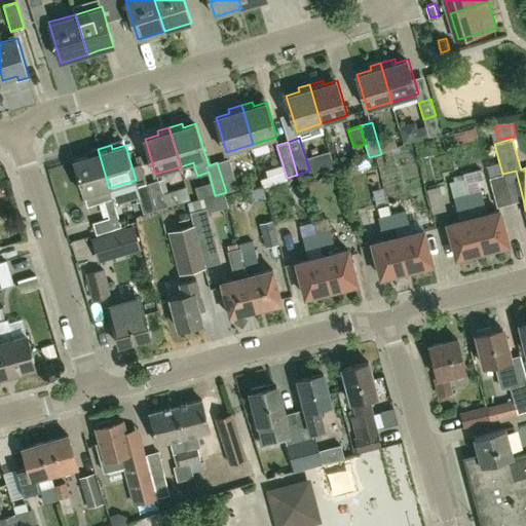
[(113,198),(109,188),(98,149),(87,152),(88,156),(74,160),(85,195),(88,205),(104,201),(113,198)]
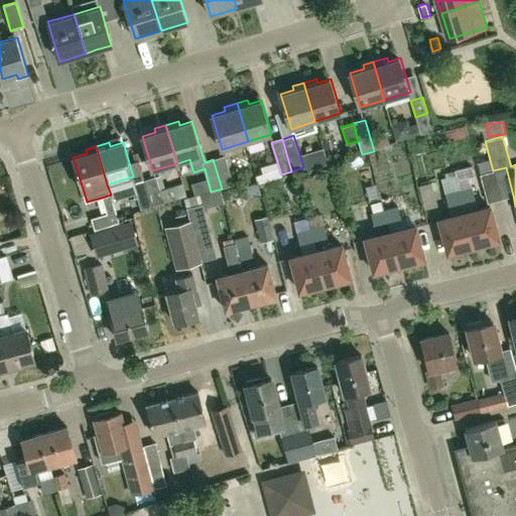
[(316,165),(327,163),(325,147),(314,149),(316,165)]
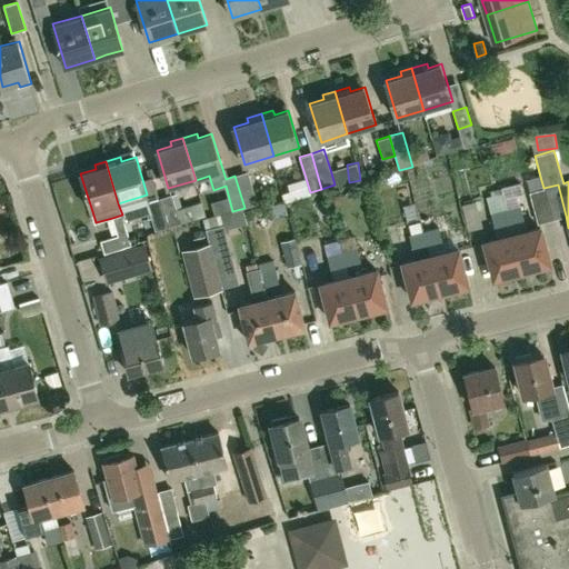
[(245,208),(258,203),(248,171),(235,176),(245,208)]
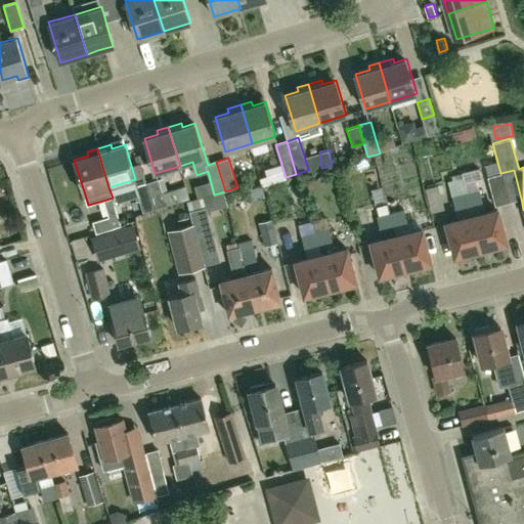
[(461,172),(470,206),(482,203),(478,185),(479,185),(478,181),(481,179),(478,168),(461,172)]
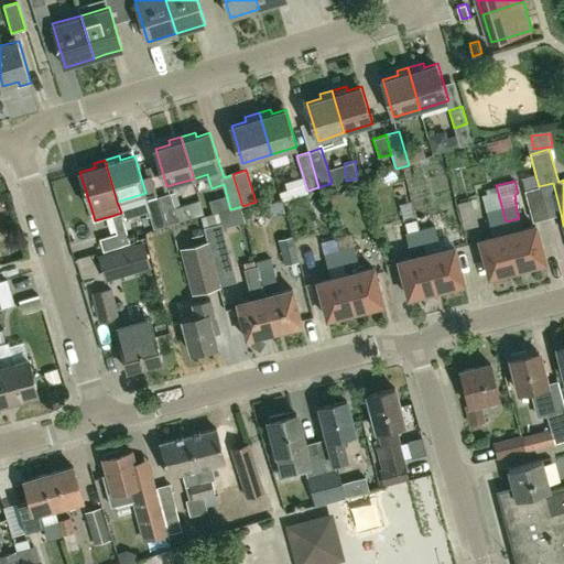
[(489,225),(506,221),(496,185),(496,187),(490,187),(490,191),(486,192),(487,194),(483,195),(487,213),(489,225)]
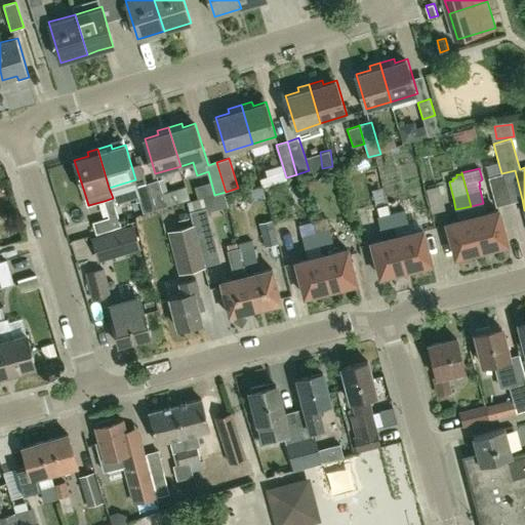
[(147,184),(154,209),(165,206),(158,179),(147,184)]
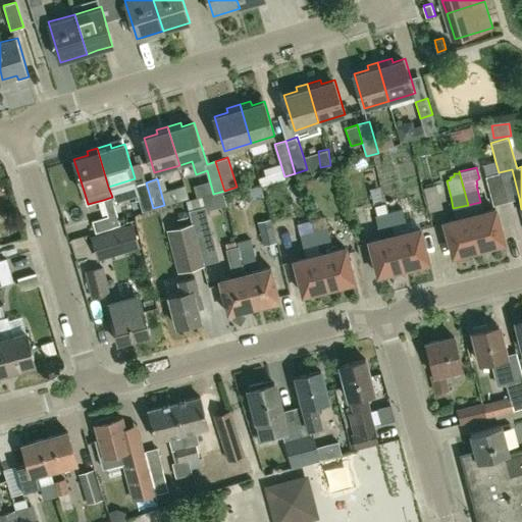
[(142,212),(153,208),(146,183),(134,186),(142,212)]
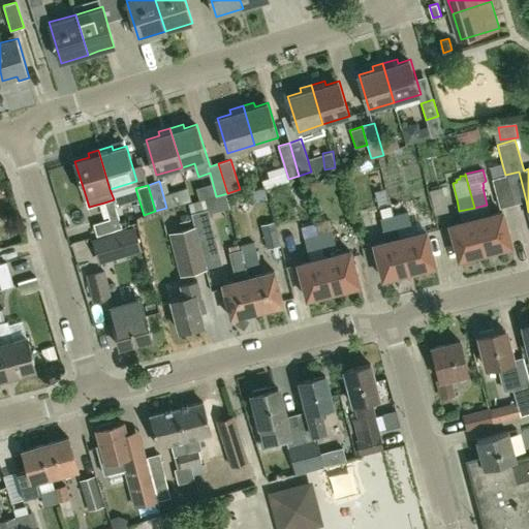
[(418,194),(425,218),(455,210),(448,186),(418,194)]
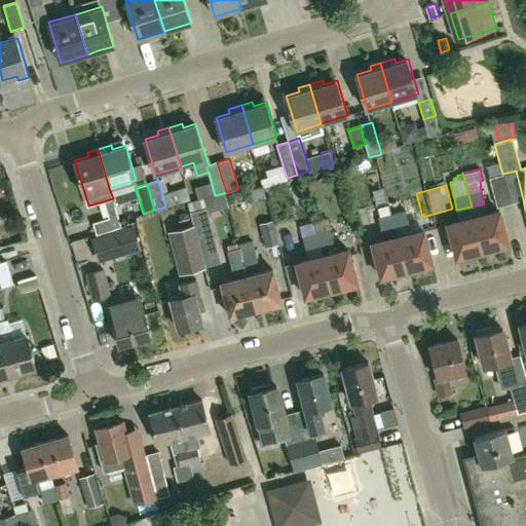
[(214,236),(208,214),(207,208),(189,213),(193,227),(197,241),(214,236)]
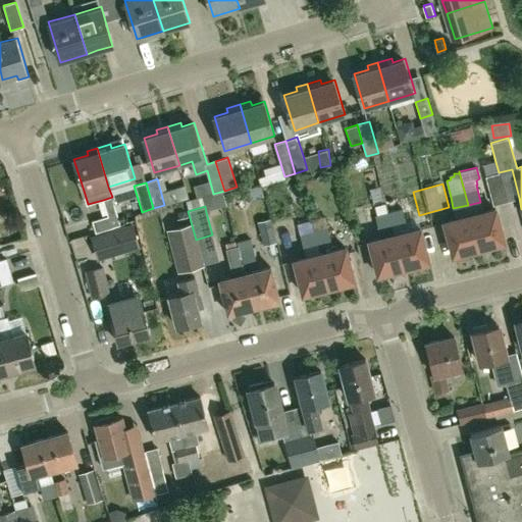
[(470,215),(479,249),(505,242),(497,208),(470,215)]
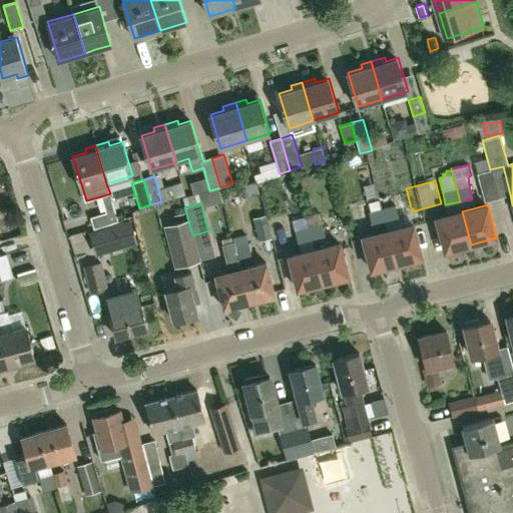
[(371,224),(386,220),(383,207),(368,211),(371,224)]
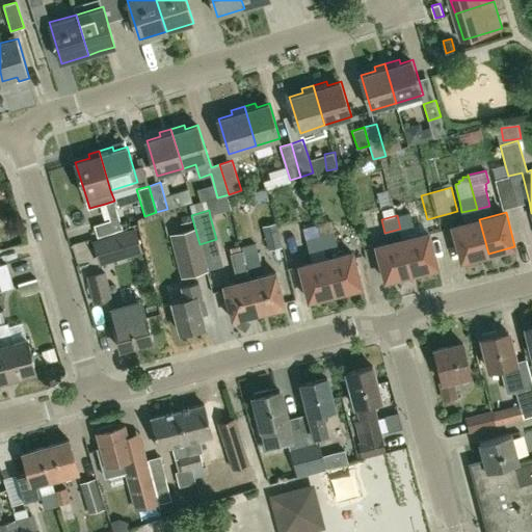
[(97,237),(123,230),(120,217),(110,220),(94,225),(97,237)]
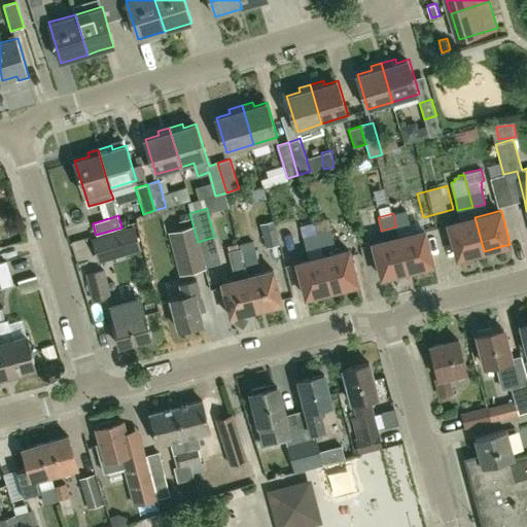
[(458,257),(484,251),(475,217),(449,223),(458,257)]
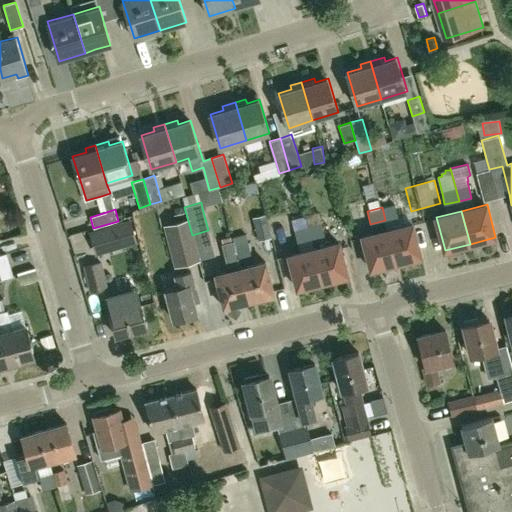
[(271,238),(265,216),(265,214),(252,218),(258,241),(271,238)]
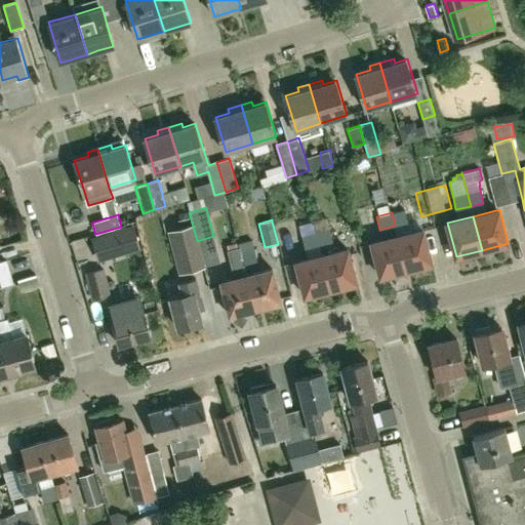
[(193,227),(170,233),(180,272),(203,266),(197,241),(193,227)]
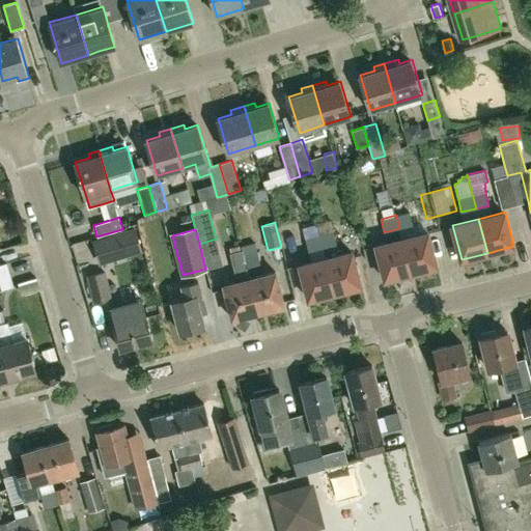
[(136,230),(94,243),(101,261),(141,249),(136,230)]
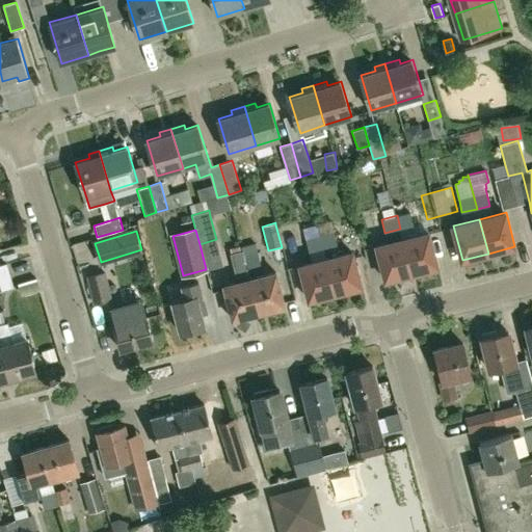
[(333,232),(320,236),(324,249),(337,246),(333,232)]
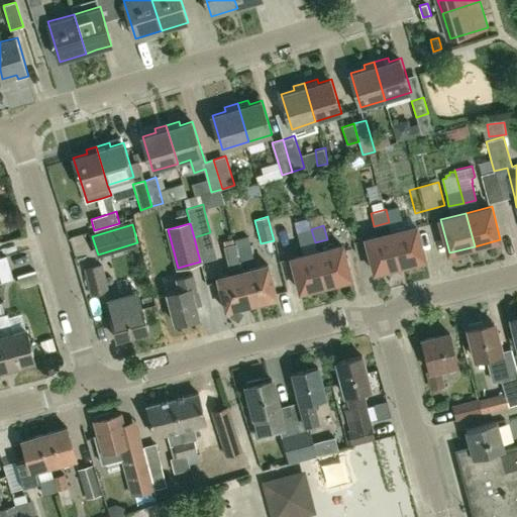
[(392,232),(400,266),(425,259),(416,226),(392,232)]
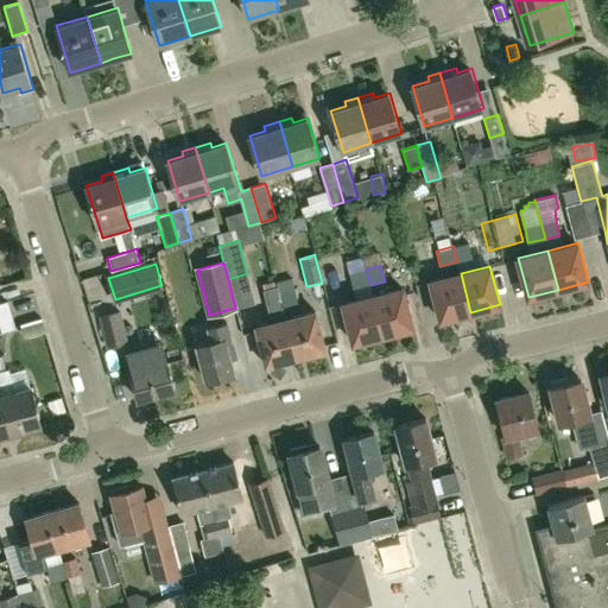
[(366,270),(348,274),(353,290),(371,285),(366,270)]
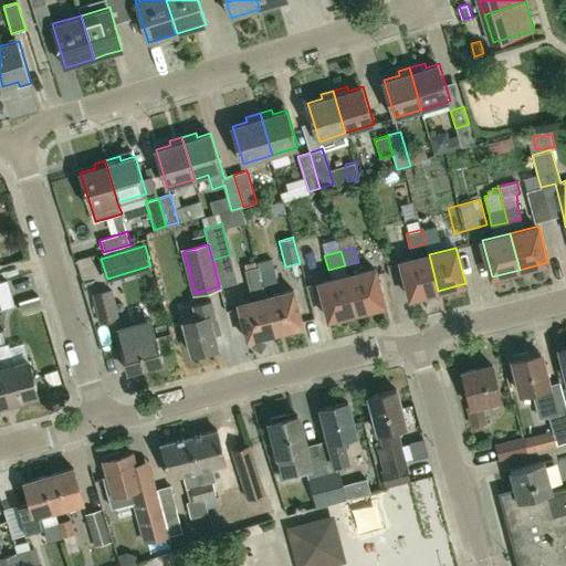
[(410,297),(438,291),(429,254),(401,262),(410,297)]
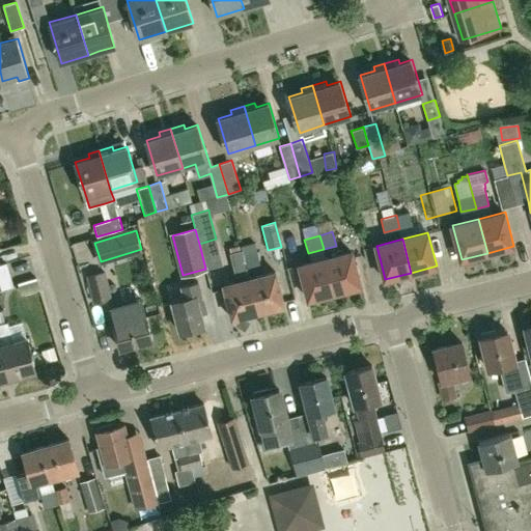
[(241,246),(242,250),(247,268),(260,264),(258,254),(255,242),(241,246)]
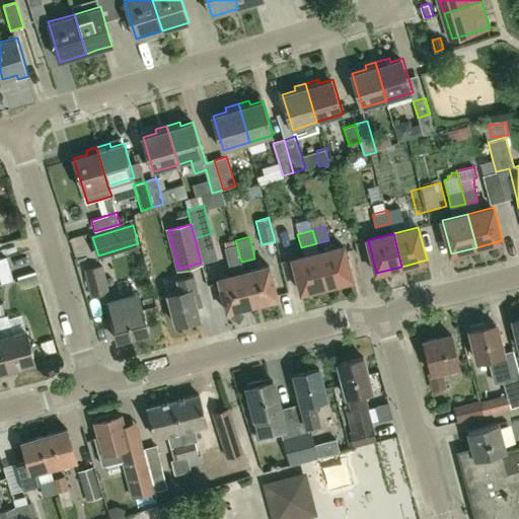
[(243,272),(241,262),(236,244),(224,247),(230,275),(218,278),(227,311),(252,305),(243,272)]
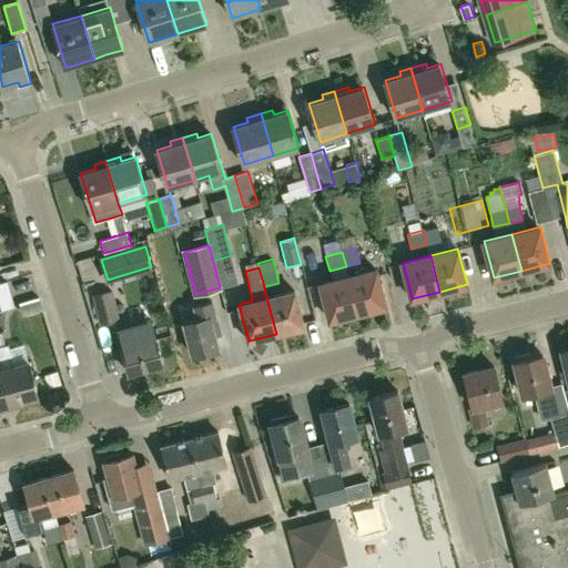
[(348,276),(358,313),(386,305),(376,270),(348,276)]
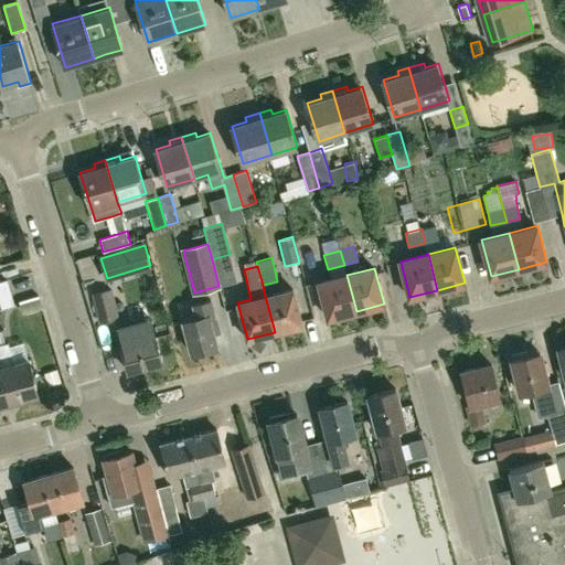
[(328,318),(356,311),(347,275),(319,283),(328,318)]
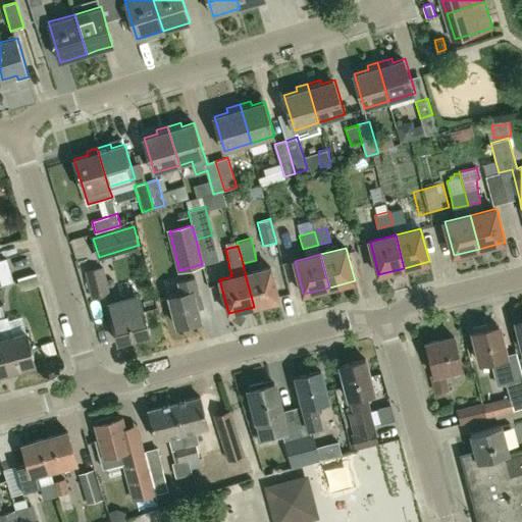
[(6,258),(0,260),(0,284),(12,281),(6,258)]
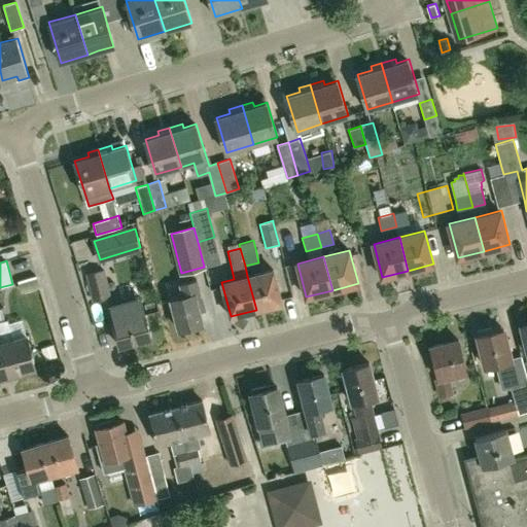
[(247,276),(256,310),(282,303),(273,270),(259,273),(247,276)]
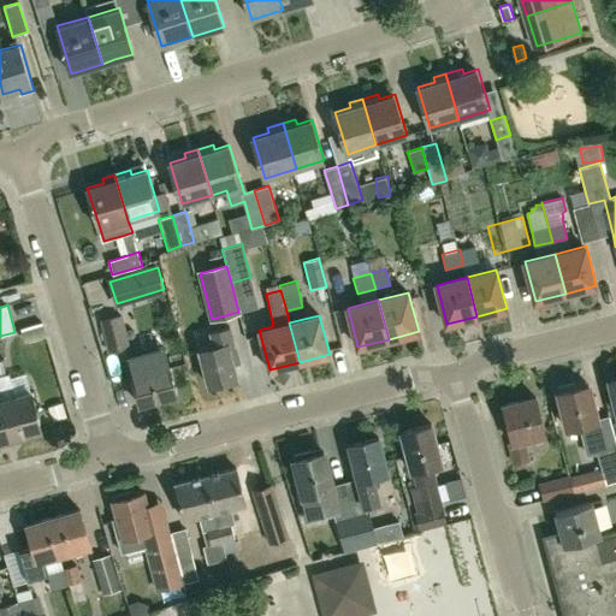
[(128,348),(120,318),(100,323),(107,353),(128,348)]
